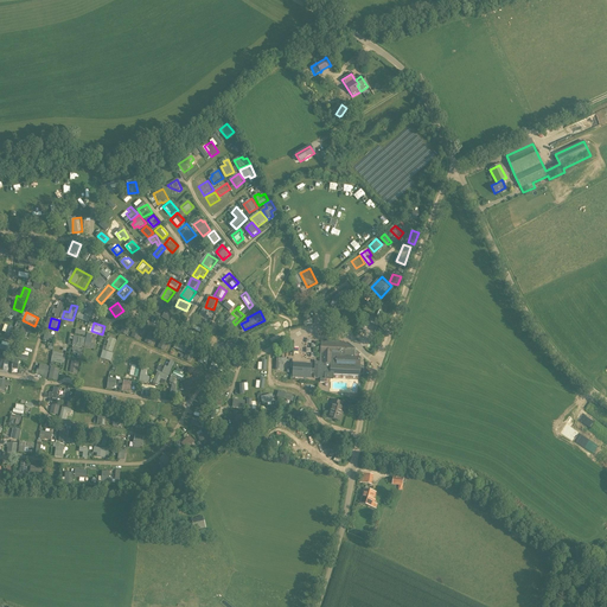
[(126,323),(122,332),(129,336),(133,326),(126,323)]
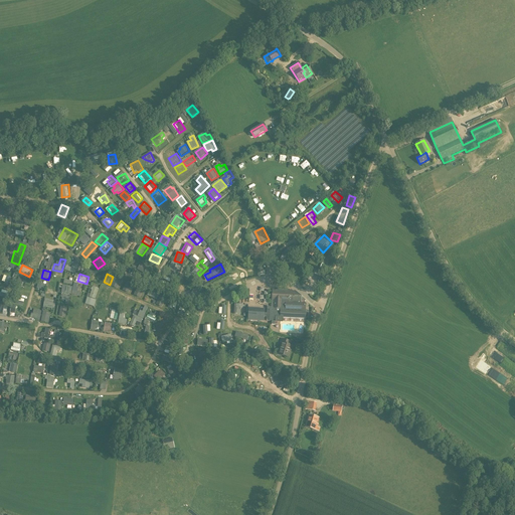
[(131,293),(134,283),(127,281),(124,291),(131,293)]
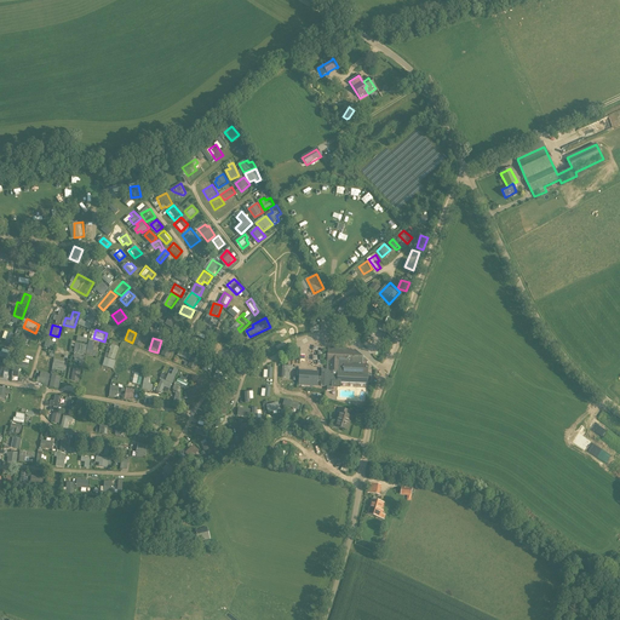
[(87,354),(98,356),(101,346),(95,345),(96,340),(91,340),(87,354)]
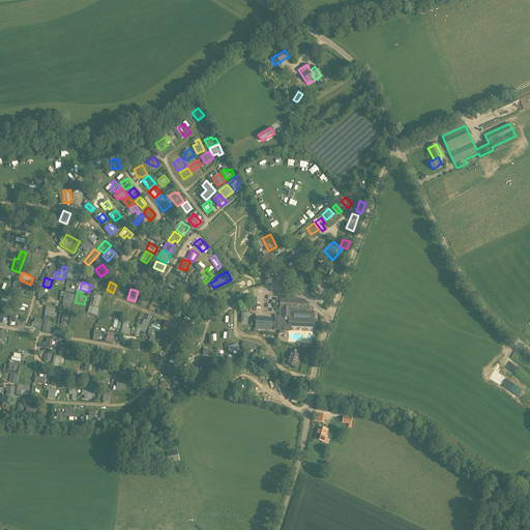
[(64,300),(75,302),(76,295),(65,293),(64,300)]
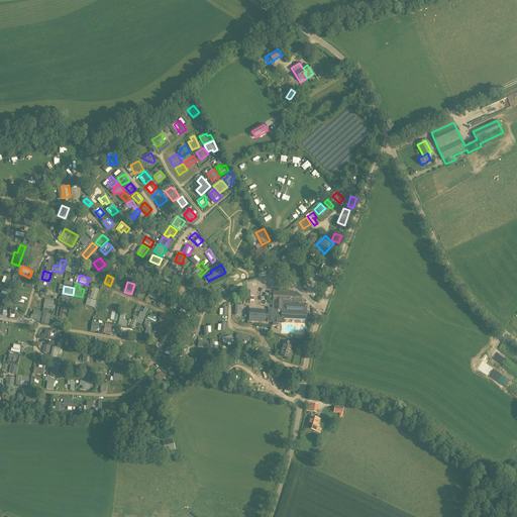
[(91,298),(97,300),(101,289),(94,287),(91,298)]
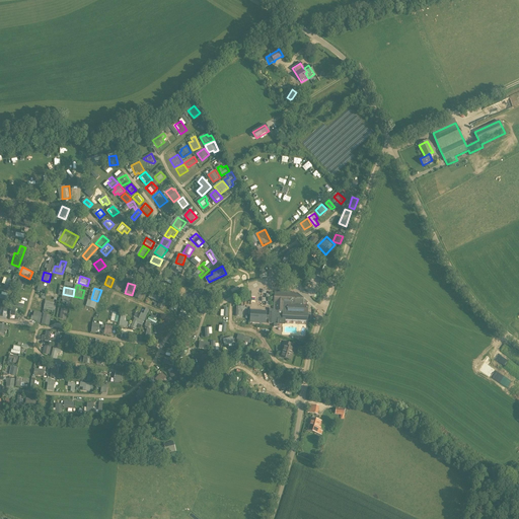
[(57,301),(58,294),(49,292),(47,300),(57,301)]
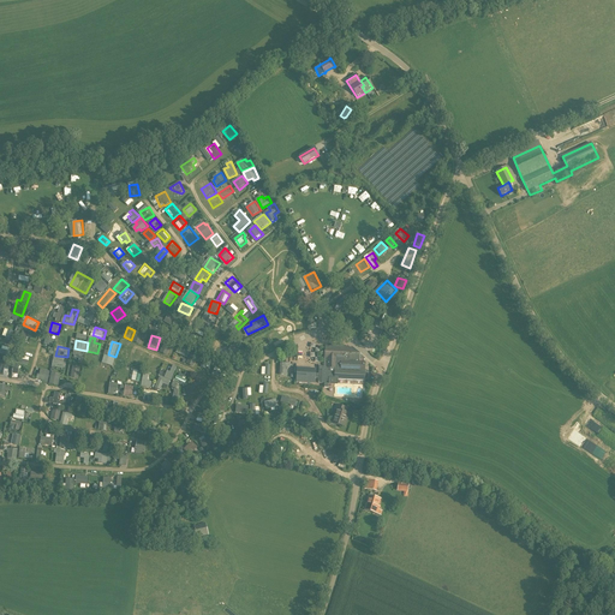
[(364,375),(364,363),(346,362),(346,360),(359,360),(359,354),(358,353),(352,348),(326,347),(324,358),(327,359),(327,368),(320,368),(318,376),(324,376),(324,374),(338,374),(364,375)]
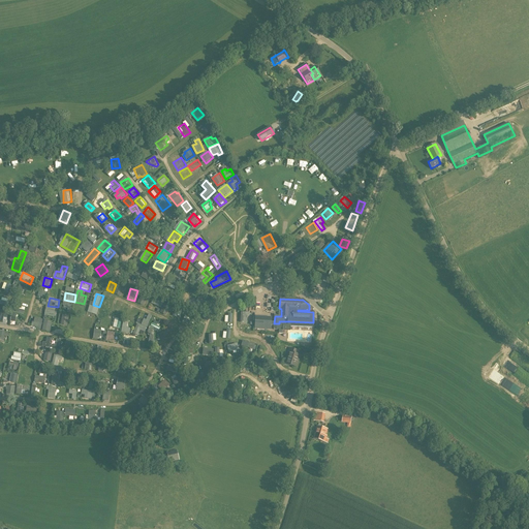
[(65,301),(64,307),(69,308),(68,312),(71,313),(73,303),(65,301)]
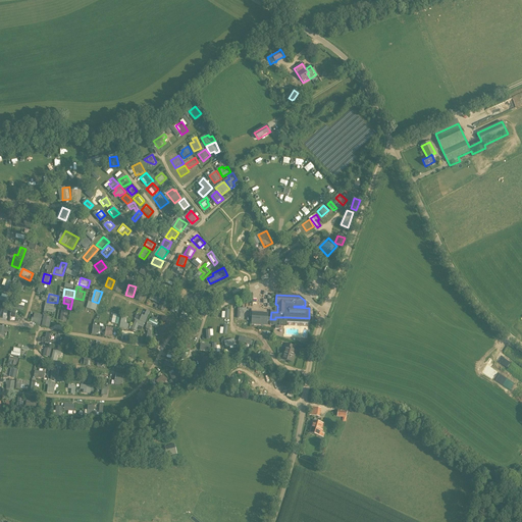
[(44,313),(46,298),(43,298),(43,301),(35,300),(34,309),(39,310),(39,312),(44,313)]
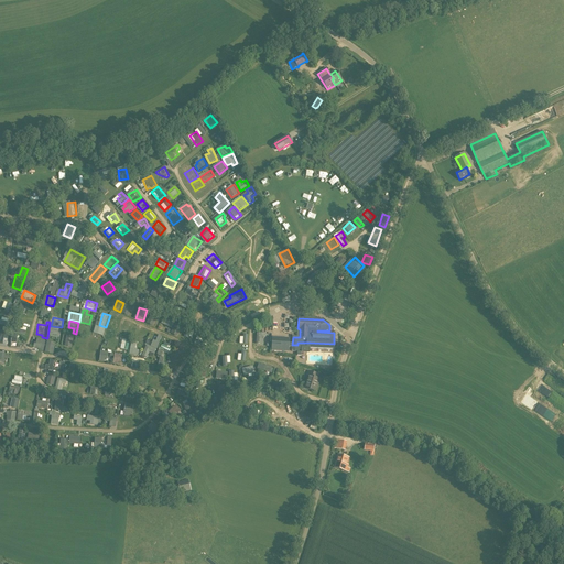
[(172,334),(180,336),(183,325),(176,323),(172,334)]
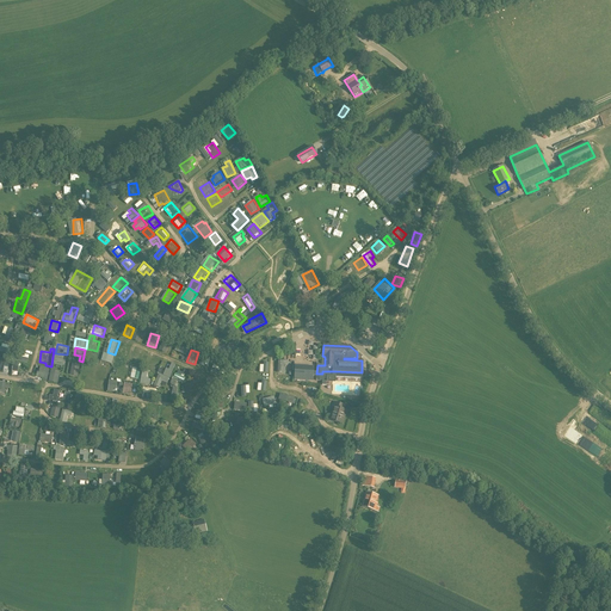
[(113,363),(116,356),(105,352),(103,360),(113,363)]
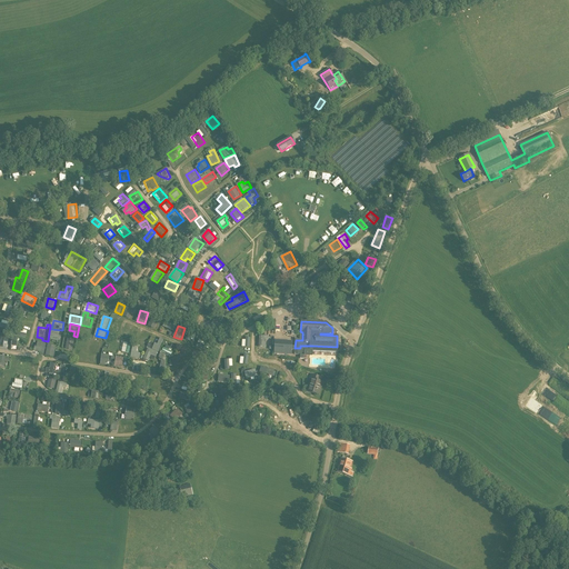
[(131,328),(128,338),(135,340),(138,331),(131,328)]
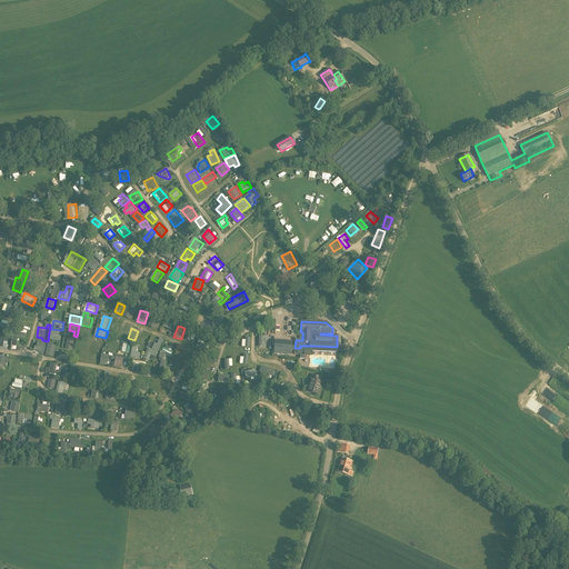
[(60,340),(61,331),(51,329),(50,338),(60,340)]
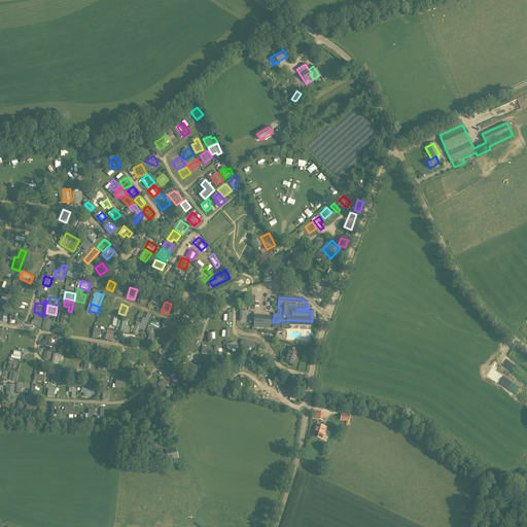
[(99,316),(109,317),(110,309),(100,307),(99,316)]
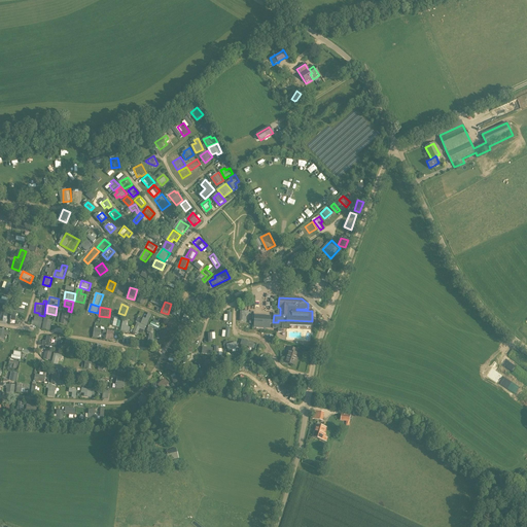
[(0,321),(8,321),(8,311),(0,310),(0,318),(0,321)]
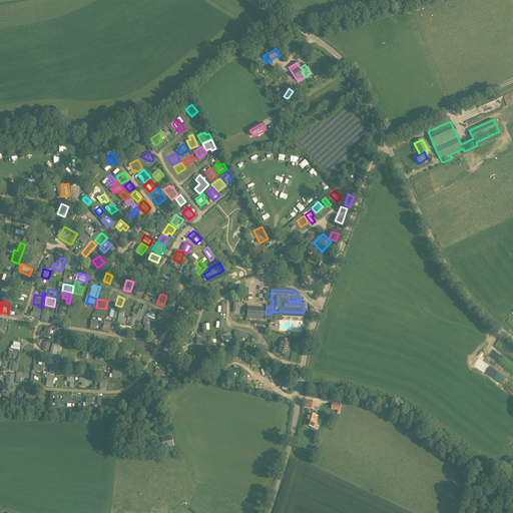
[(241,306),(243,306),(243,303),(234,303),(234,313),(241,313),(241,306)]
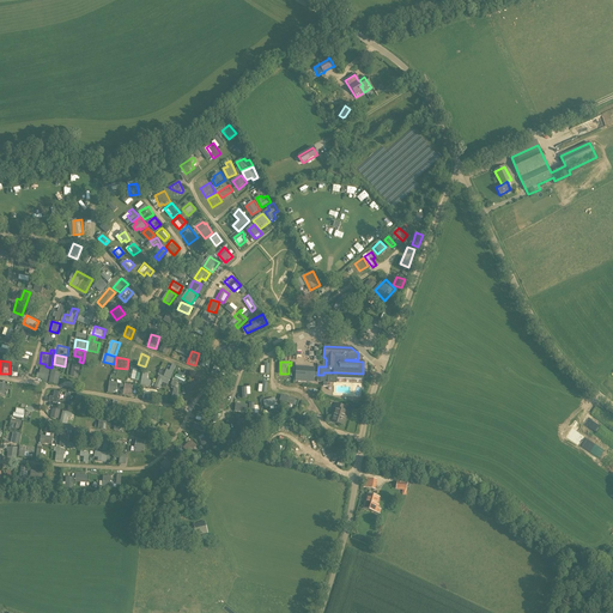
[(79,377),(82,365),(74,364),(71,376),(79,377)]
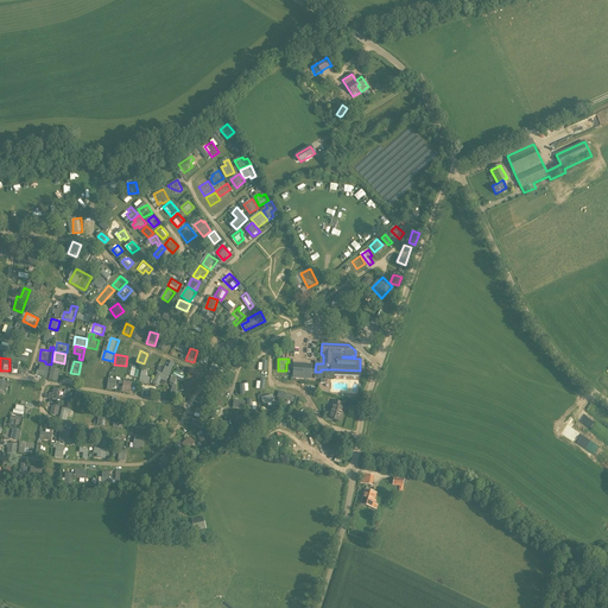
[(170,379),(176,362),(172,361),(172,362),(169,361),(164,373),(159,371),(154,382),(160,385),(164,377),(170,379)]
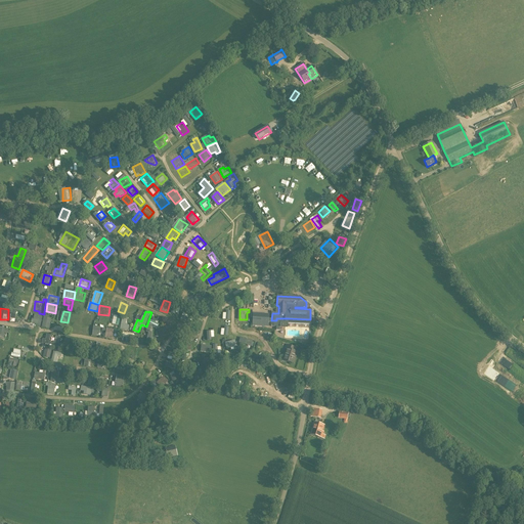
[(88,313),(87,320),(96,321),(96,314),(88,313)]
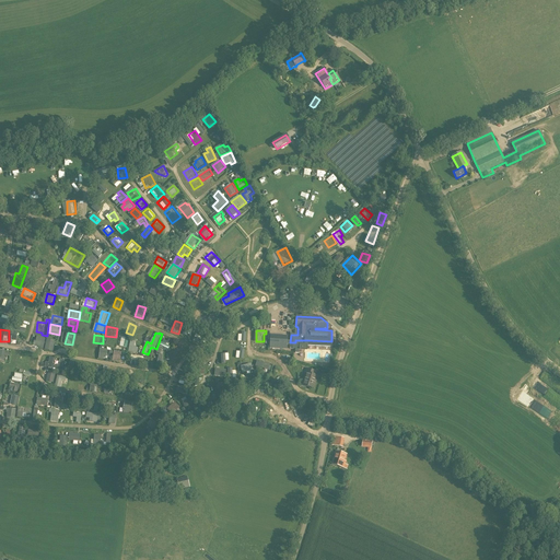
[(269,349),(287,349),(288,345),(288,340),(288,336),(270,335),(269,349)]
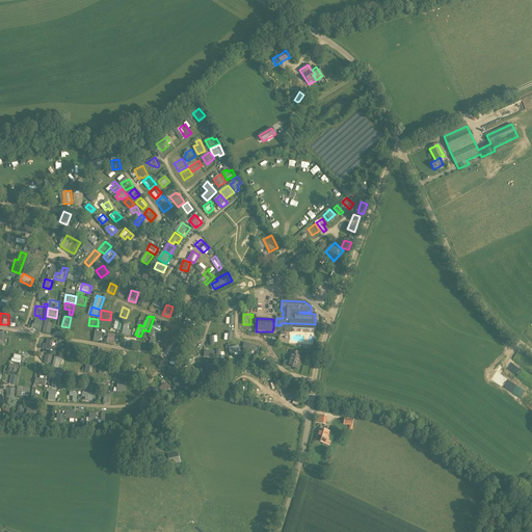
[(122,330),(125,321),(117,319),(115,328),(122,330)]
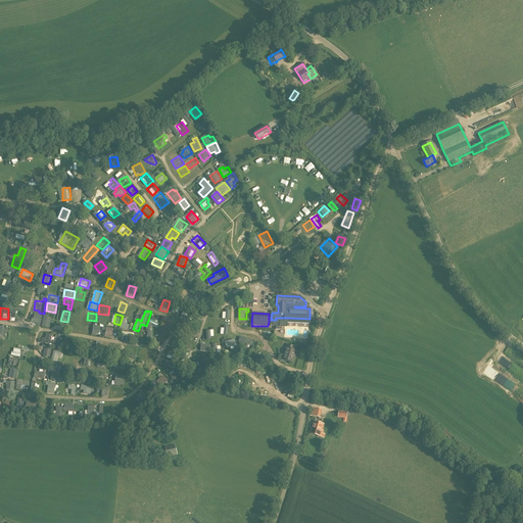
[(154,320),(151,319),(150,323),(158,326),(160,323),(157,322),(158,319),(155,318),(154,320)]
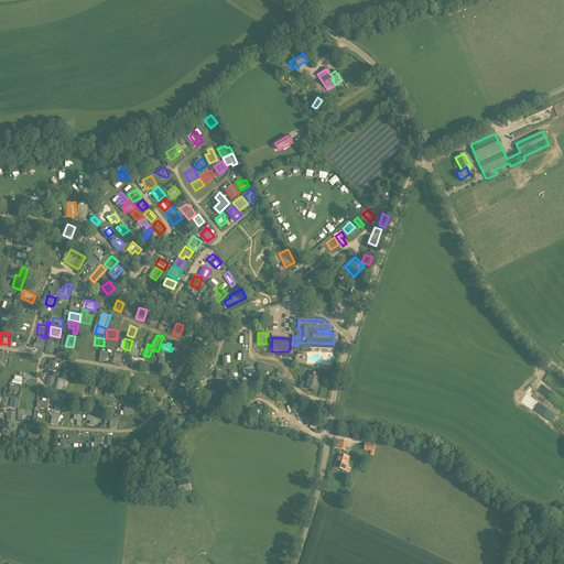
[(89,354),(93,356),(97,347),(90,344),(89,345),(88,345),(87,347),(91,349),(89,354)]
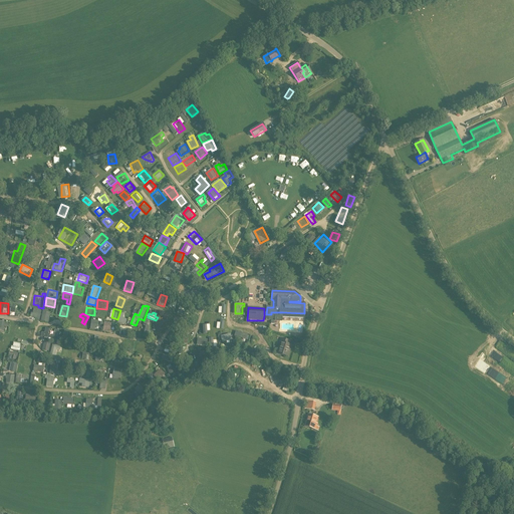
[(129,319),(124,318),(125,313),(121,313),(119,322),(127,323),(129,319)]
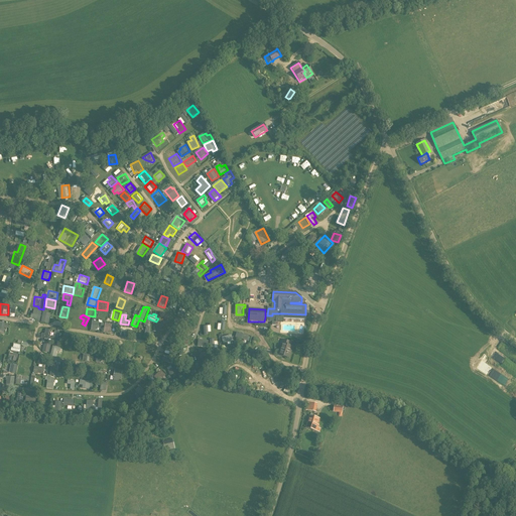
[(238,328),(245,328),(245,321),(248,321),(248,317),(238,317),(238,328)]
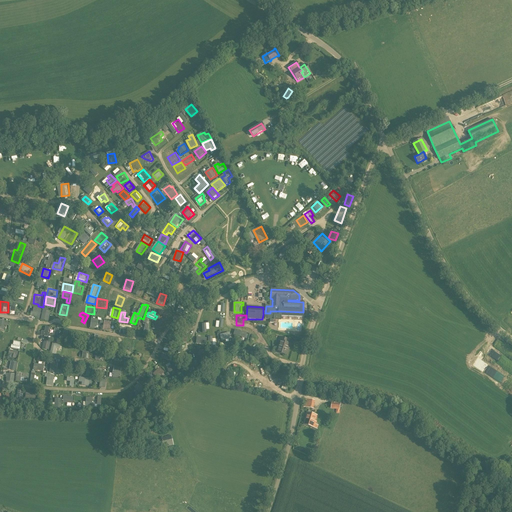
[(6,325),(10,325),(10,322),(7,322),(7,320),(0,320),(0,329),(5,329),(6,325)]
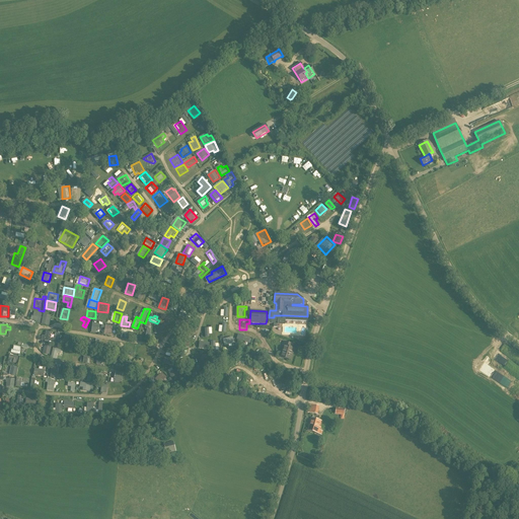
[(157,326),(158,332),(169,330),(168,324),(157,326)]
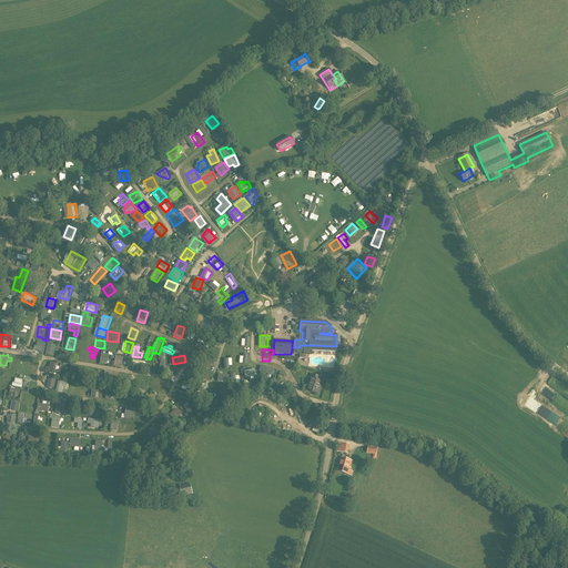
[(117,366),(128,367),(129,357),(118,356),(117,366)]
